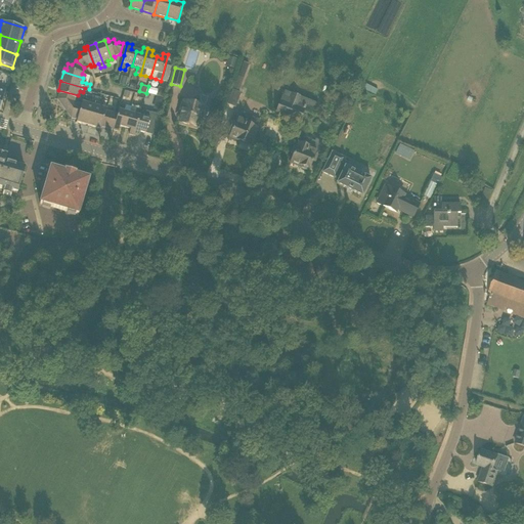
[(235,107),(241,93),(232,89),(227,104),(235,107)]
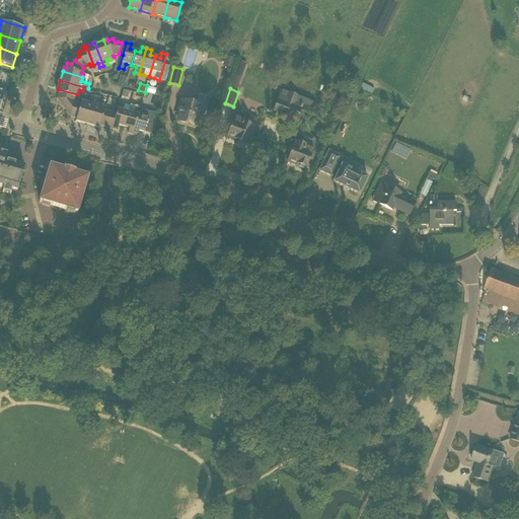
[(63,103),(66,107),(73,101),(74,97),(76,98),(77,94),(58,89),(57,92),(59,93),(57,98),(59,99),(62,103),(63,103)]
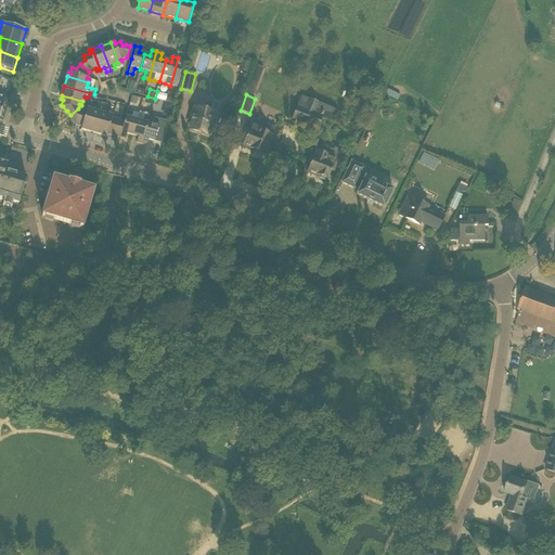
[(318,129),(326,106),(327,106),(318,102),(301,97),(299,103),(298,102),(292,119),(318,129)]
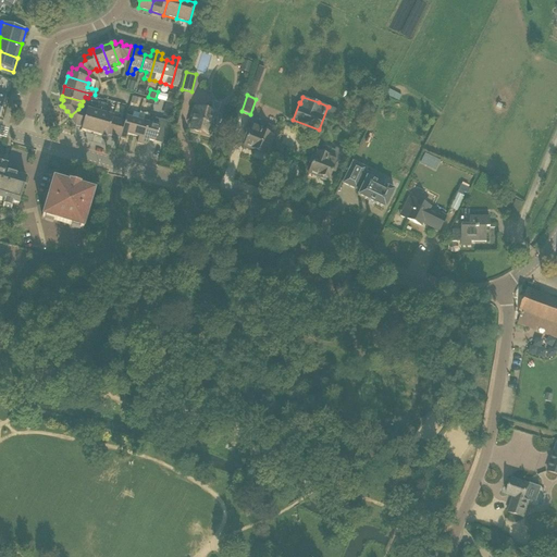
[(195,118),(192,130),(209,135),(212,123),(215,124),(221,103),(213,101),(210,113),(195,109),(193,116),(195,118)]
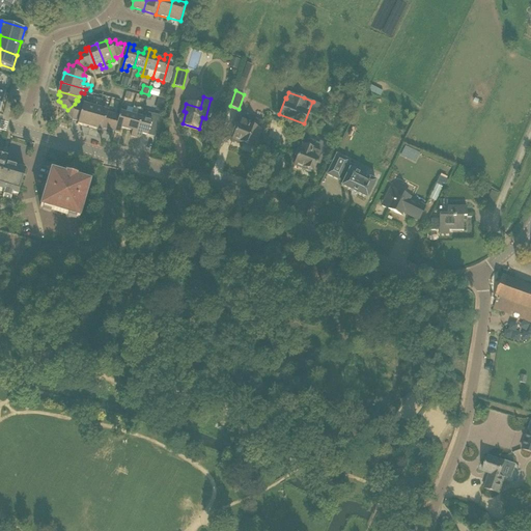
[(90,128),(96,104),(98,100),(93,99),(91,106),(83,104),(83,106),(75,104),(67,110),(71,114),(70,115),(73,118),(73,120),(78,121),(78,124),(90,128)]
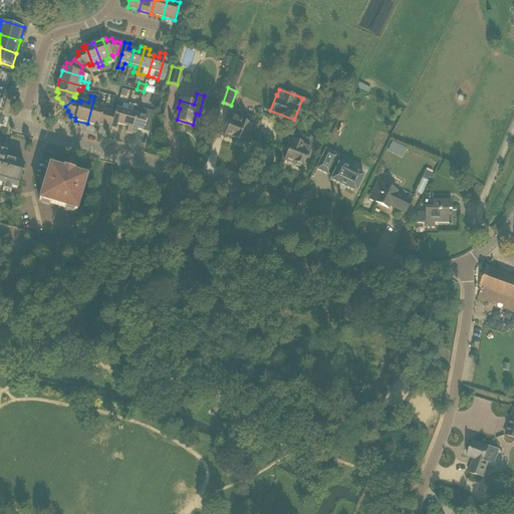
[(115,112),(112,111),(104,108),(104,107),(97,105),(98,101),(93,100),(87,123),(99,126),(99,124),(116,130),(117,124),(122,125),(126,110),(121,109),(123,103),(118,102),(115,112)]
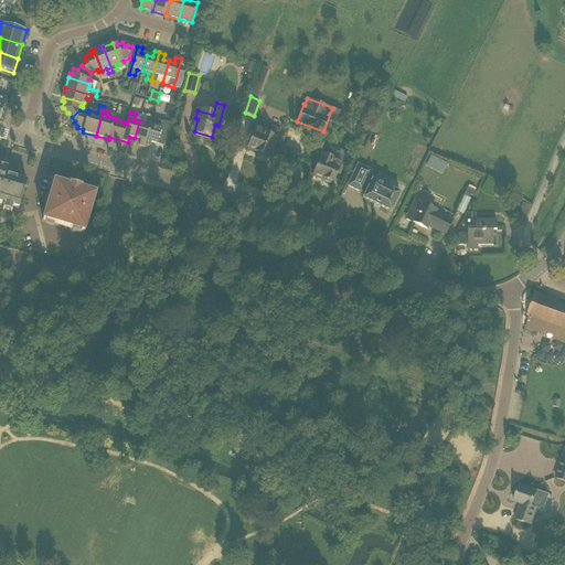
[(139,146),(145,147),(152,119),(147,117),(146,124),(139,121),(135,138),(140,139),(139,146)]
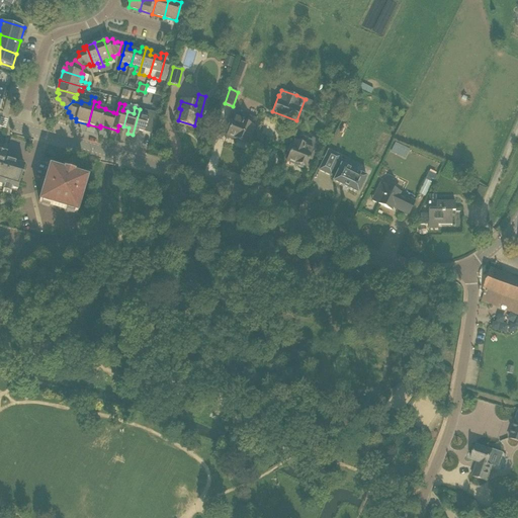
[(144,110),(140,109),(133,135),(137,136),(139,131),(151,135),(155,121),(157,113),(144,110)]
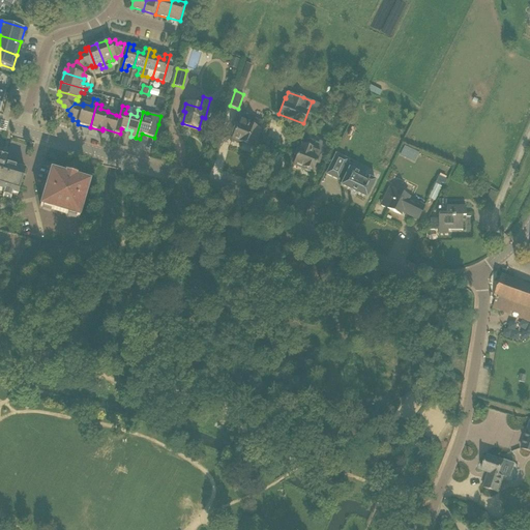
[(248,146),(251,147),(254,138),(257,139),(263,121),(252,118),(253,117),(244,114),(242,121),(239,119),(236,127),(234,126),(232,134),(234,135),(232,139),(233,139),(239,141),(239,140),(241,141),(240,143),(242,144),(242,145),(248,148),(248,146)]
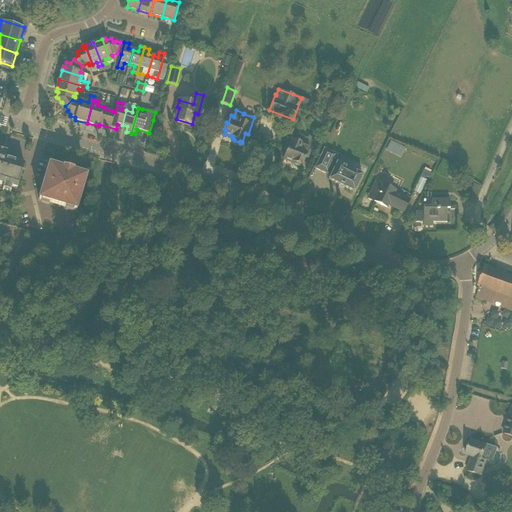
[(287,146),(285,151),(287,151),(284,157),(285,158),(285,157),(294,161),(293,162),(295,163),(294,164),(300,167),(301,165),(302,165),(306,157),(308,158),(315,138),(308,136),(307,138),(296,134),(294,140),(292,139),(289,146),(287,146)]
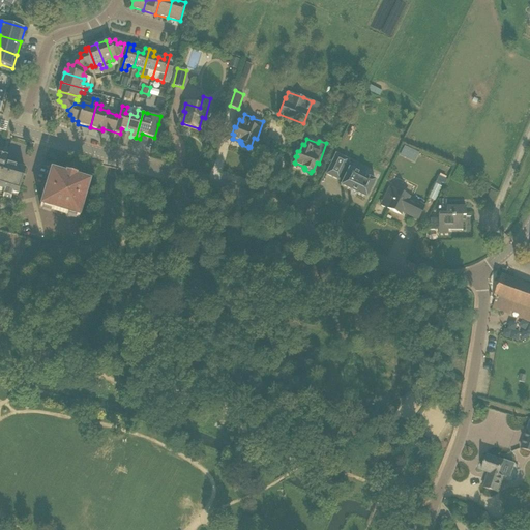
[(335,153),(326,174),(340,180),(341,178),(344,179),(341,185),(366,199),(375,181),(351,169),(353,166),(348,163),(349,160),(335,153)]
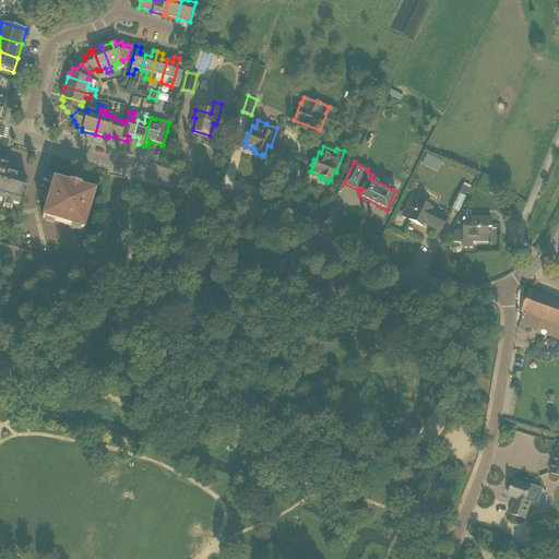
[(0,201),(19,206),(26,180),(4,174),(7,166),(0,164),(0,201)]
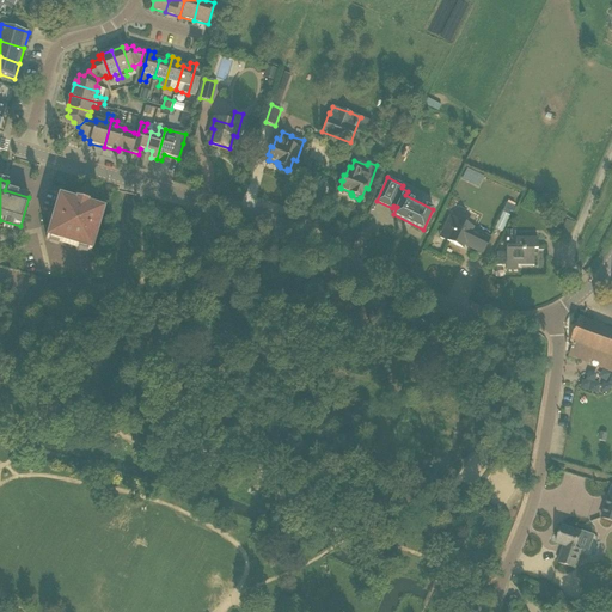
[(104,210),(91,207),(87,206),(87,204),(89,204),(89,203),(87,203),(87,200),(85,196),(81,195),(78,197),(75,200),(75,201),(77,201),(75,202),(59,197),(47,239),(91,252),(104,210)]
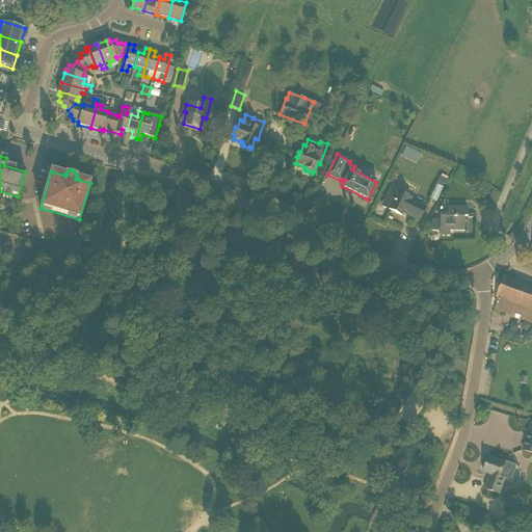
[(443,187),(436,184),(430,198),(436,202),(443,187)]
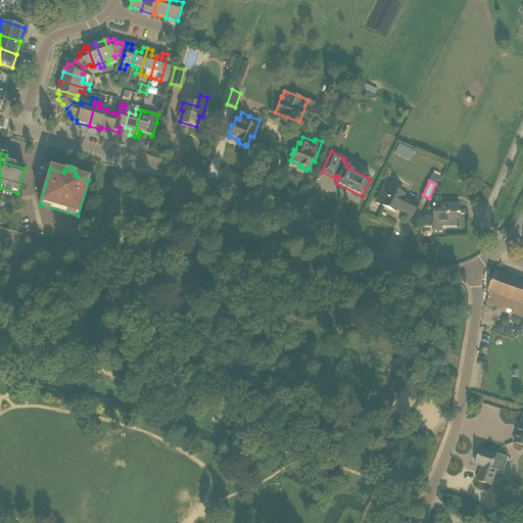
[(390,190),(384,187),(380,195),(386,198),(382,206),(395,212),(396,209),(412,217),(418,204),(402,196),(403,195),(390,189),(390,190)]
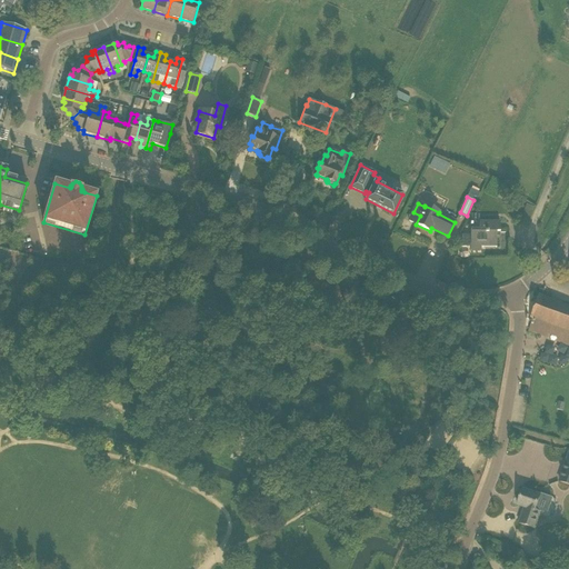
[(479,229),(471,229),(471,236),(462,236),(462,247),(470,247),(470,251),(481,251),(481,247),(496,247),(496,248),(497,248),(497,237),(496,237),(496,232),(500,232),(500,221),(479,221),(479,229)]
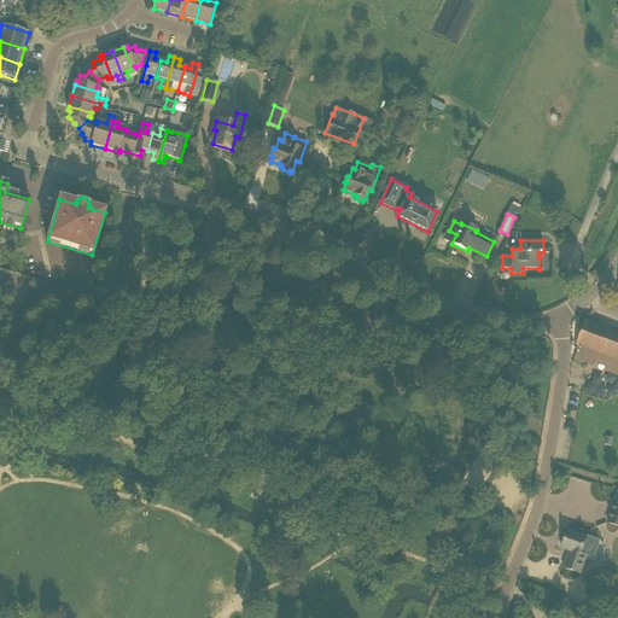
[(617,332),(586,321),(577,345),(578,347),(575,359),(589,365),(595,367),(596,363),(606,367),(605,369),(612,372),(617,374),(617,332)]
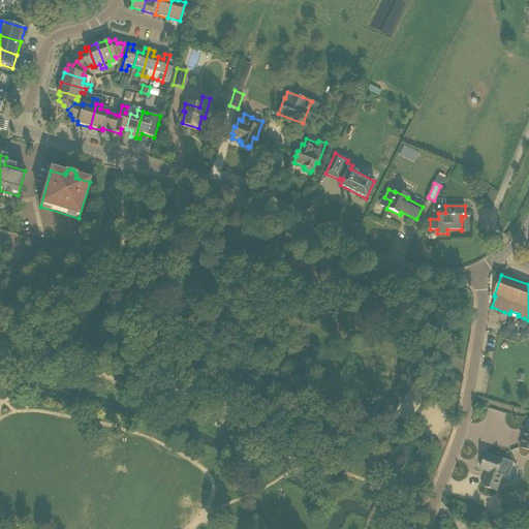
[(528,424),(520,448),(528,452),(528,424)]
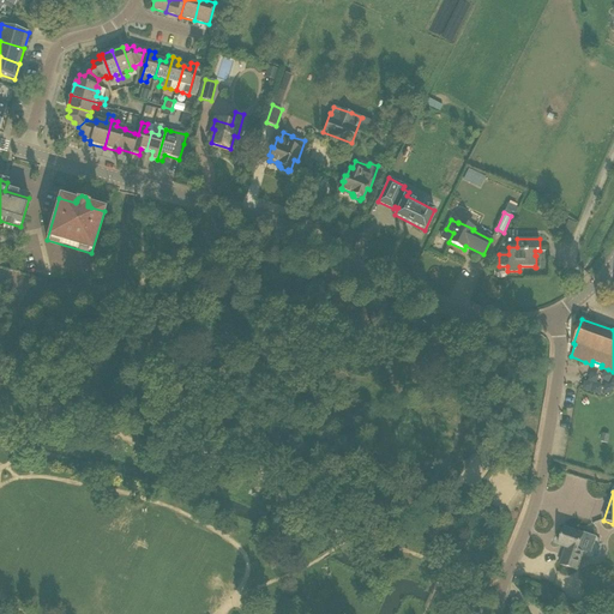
[(566,548),(560,565),(572,570),(578,571),(584,554),(579,552),(584,536),(565,529),(559,546),(566,548)]
